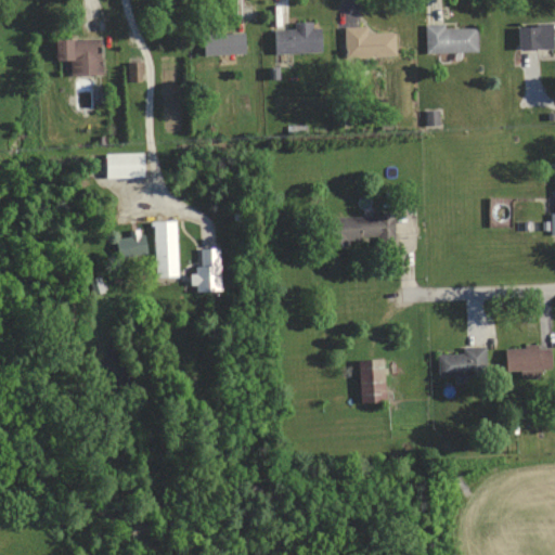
[(272,29),(272,52),(322,51),(321,22),(293,23),(293,28),(272,29)]
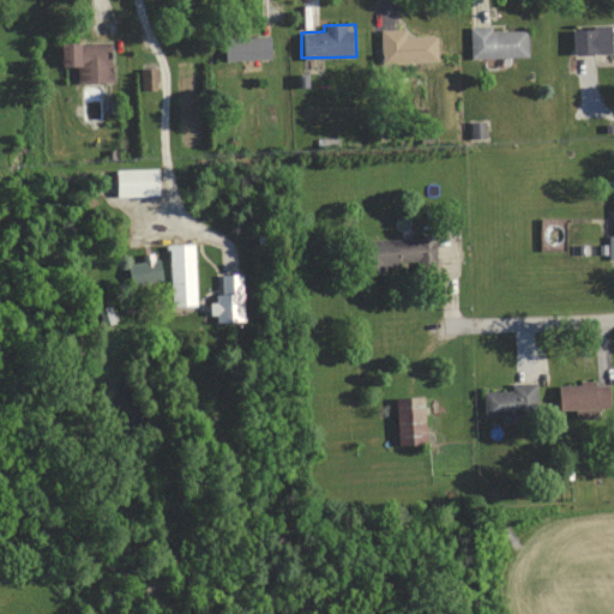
[(613,24),(571,24),(571,53),(613,53),(613,24)]
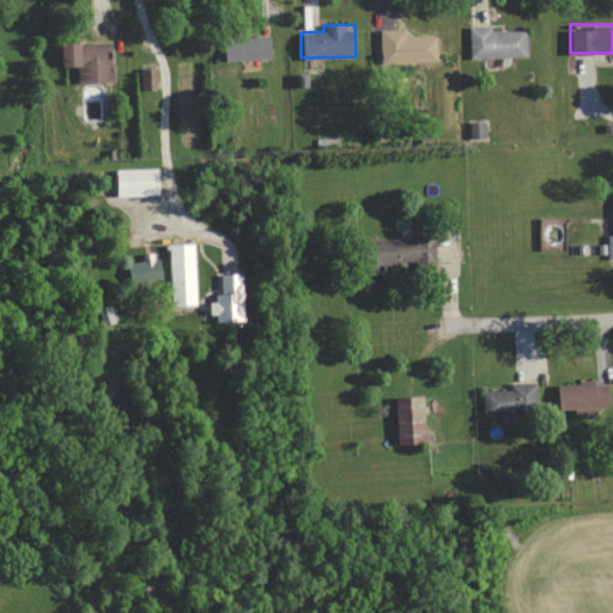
[(468,26),(468,55),(526,55),(526,26),(468,26)]
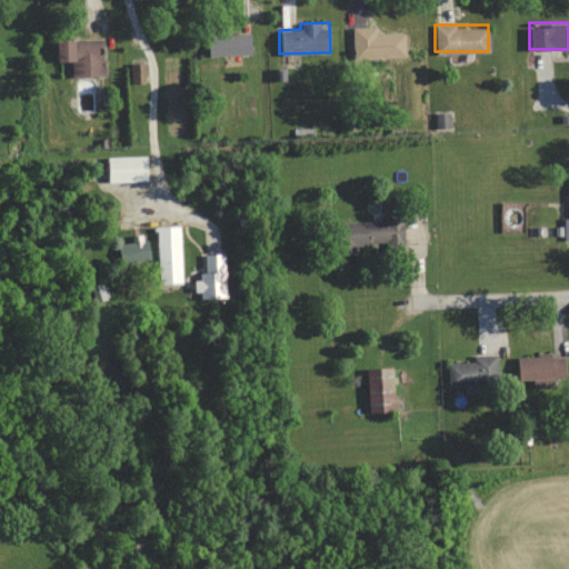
[(376,32),(376,26),(353,26),(353,60),(405,59),(405,32),(376,32)]
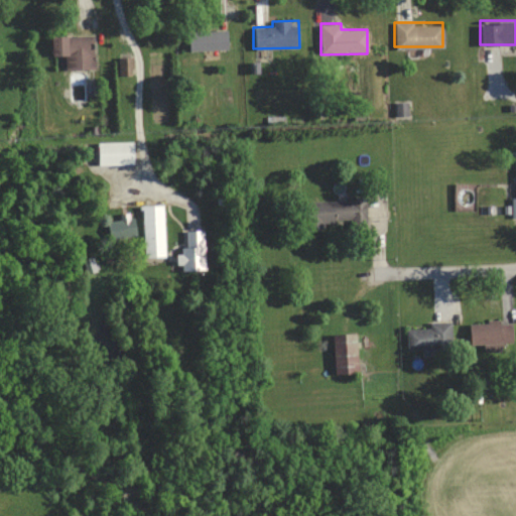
[(186,30),(186,49),(228,49),(228,30),(186,30)]
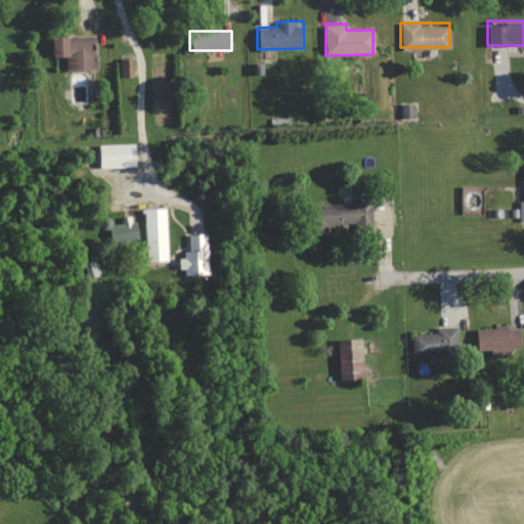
[(62,58),(62,71),(95,71),(95,35),(49,36),(49,58),(62,58)]
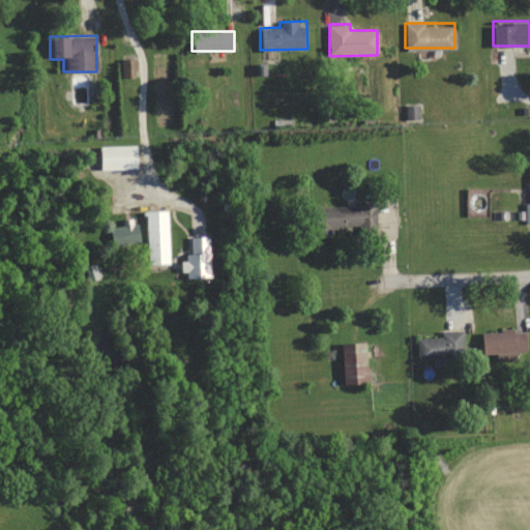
[(98,168),(136,168),(136,145),(98,145),(98,168)]
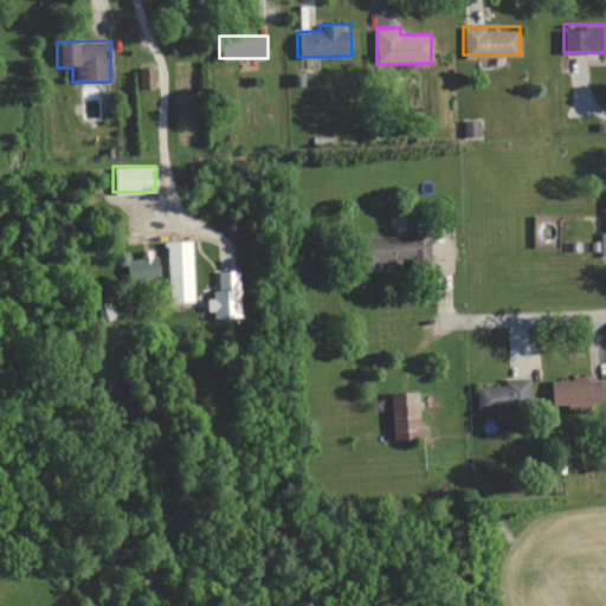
[(429,232),(394,232),(394,258),(408,258),(408,268),(429,268),(429,232)]
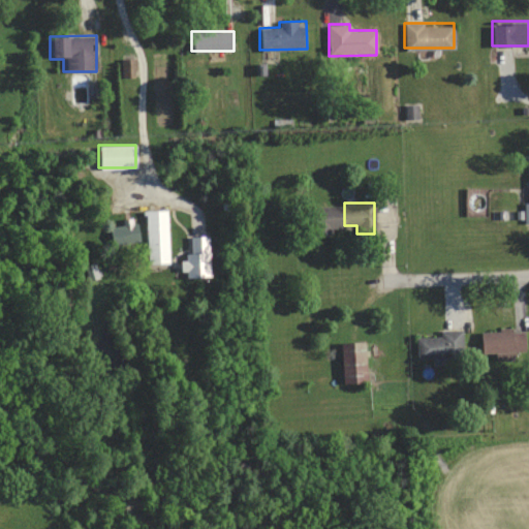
[(170,254),(169,210),(146,211),(147,255),(170,254)]
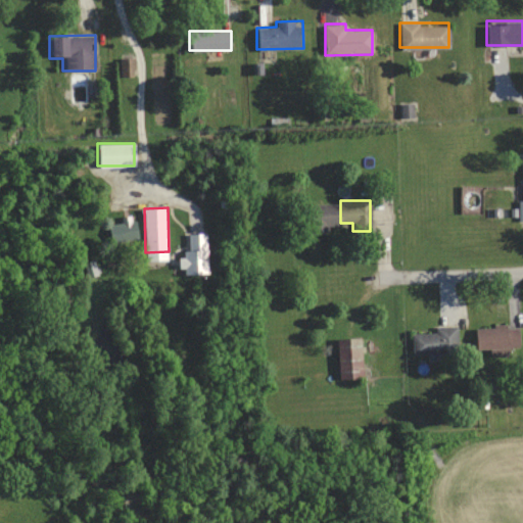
[(474,327),(475,349),(489,348),(489,357),(508,355),(508,347),(520,346),(519,325),(474,327)]
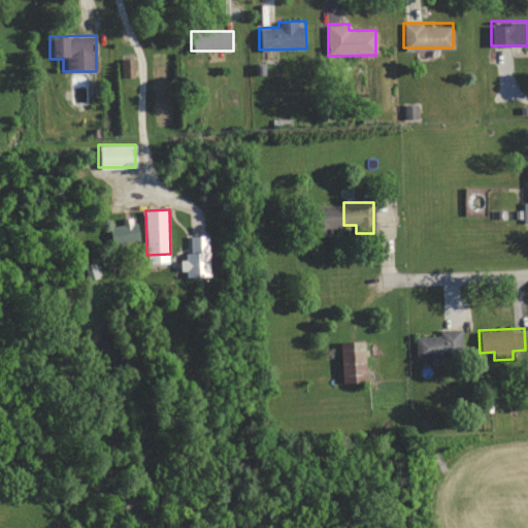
[(438,329),(439,335),(415,336),(416,357),(463,356),(463,329),(438,329)]
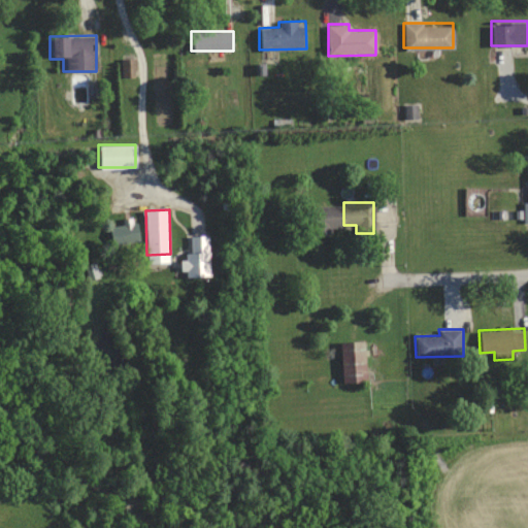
[(340,381),(364,381),(364,341),(340,341),(340,381)]
